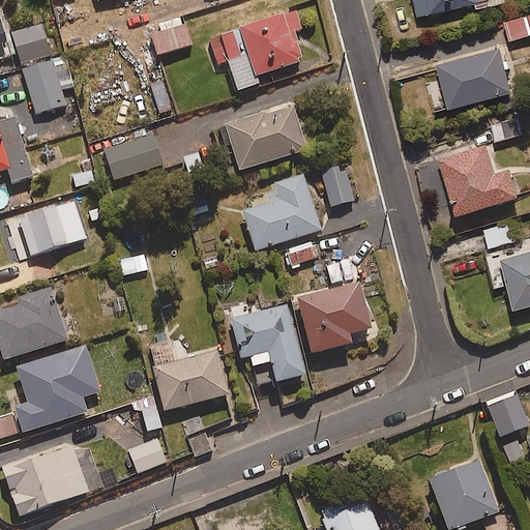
[(509,3),(508,0),(413,0),(418,20),(475,5),(477,11),(509,3)]
